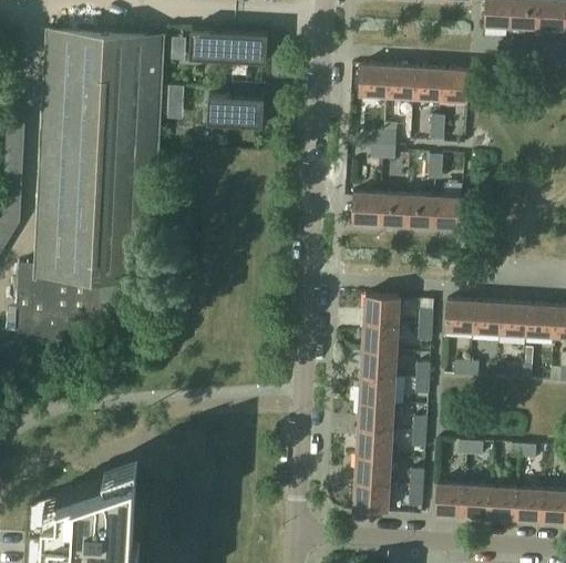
[(485,0),(484,27),(511,28),(512,0),(485,0)]
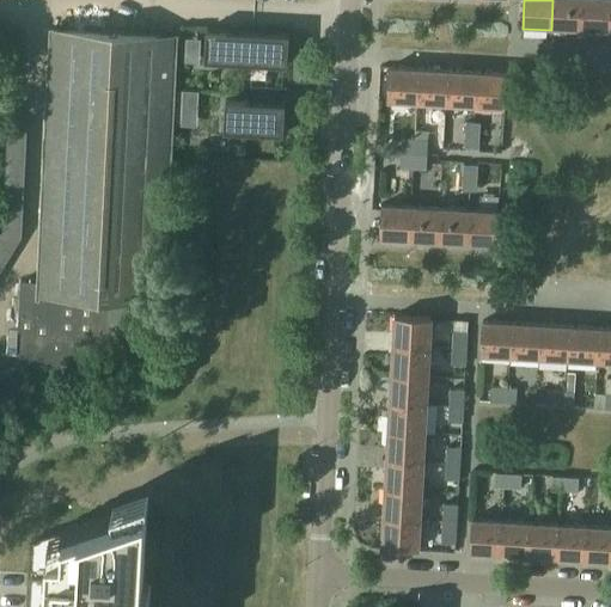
[(553,0),(551,30),(580,32),(582,0),(553,0)]
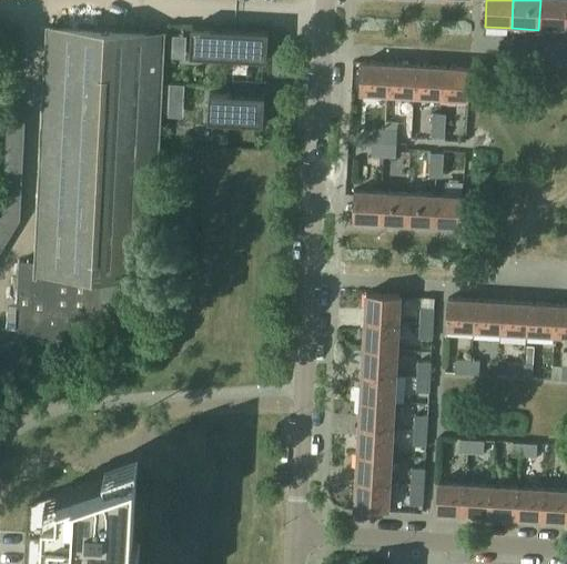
[(540,0),(538,30),(565,31),(566,1),(566,0),(557,0),(558,0),(554,0),(540,0)]
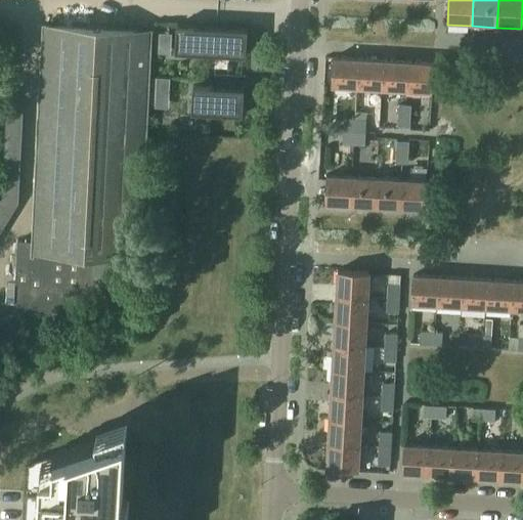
[(176,37),(175,54),(246,58),(247,32),(241,32),(229,32),(219,31),(218,31),(216,31),(176,29),(176,37)]
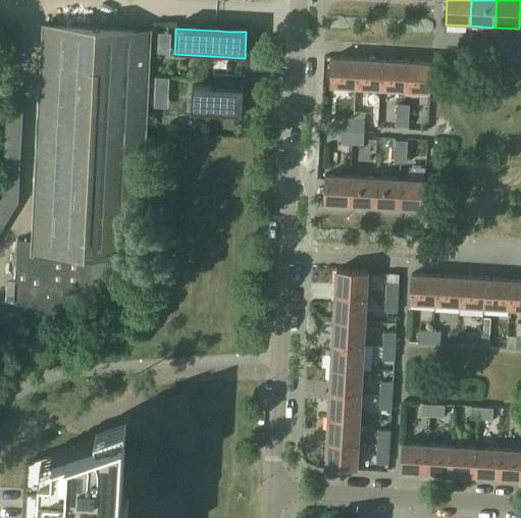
[(0,341),(93,310),(94,293),(122,295),(123,261),(137,261),(148,35),(45,30),(34,244),(31,244),(16,243),(14,289),(16,289),(15,315),(13,315),(0,319),(0,341)]
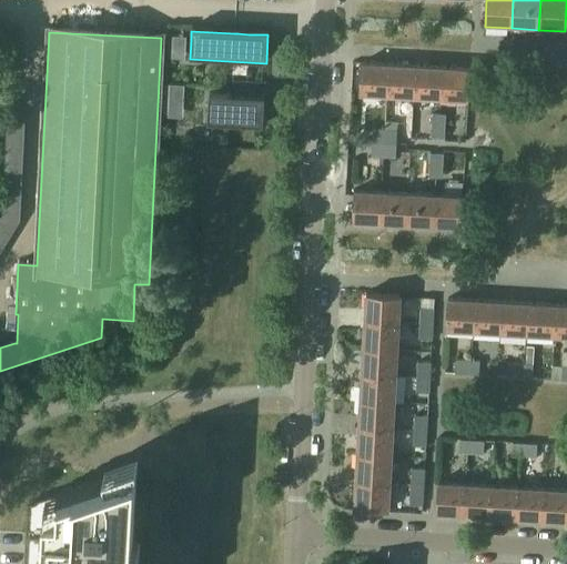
[(358,97),(386,98),(388,68),(361,66),(358,97)]
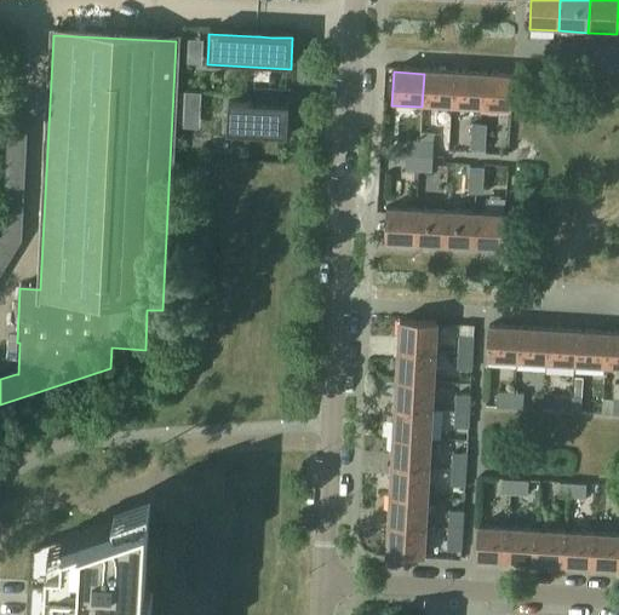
[(422,107),(452,108),(453,75),(424,74),(422,107)]
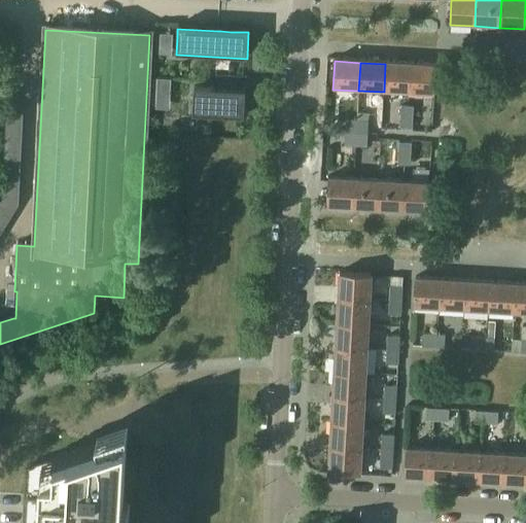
[(384,92),(409,94),(411,65),(385,64),(384,92)]
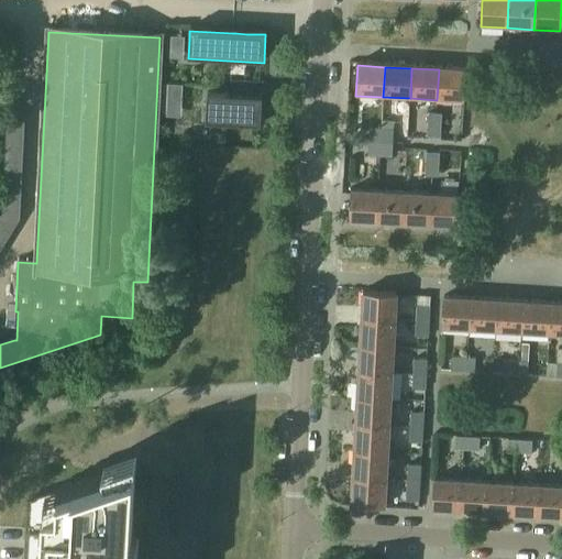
[(439,69),(437,100),(462,101),(464,72),(439,69)]
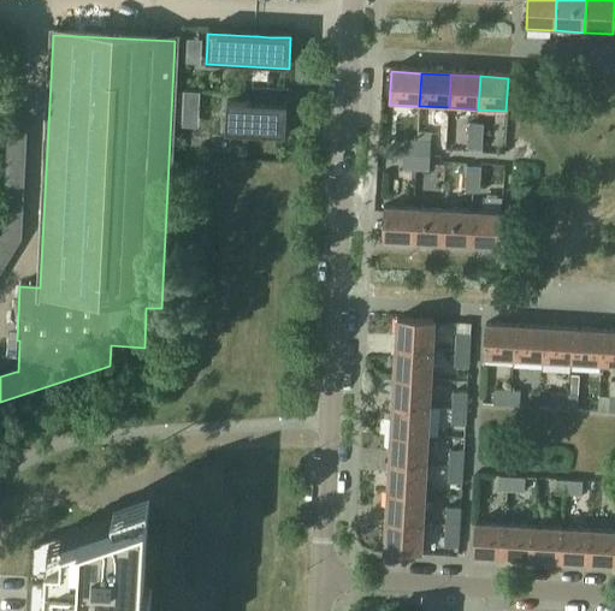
[(182,126),(182,130),(197,130),(199,95),(184,95),(182,126)]
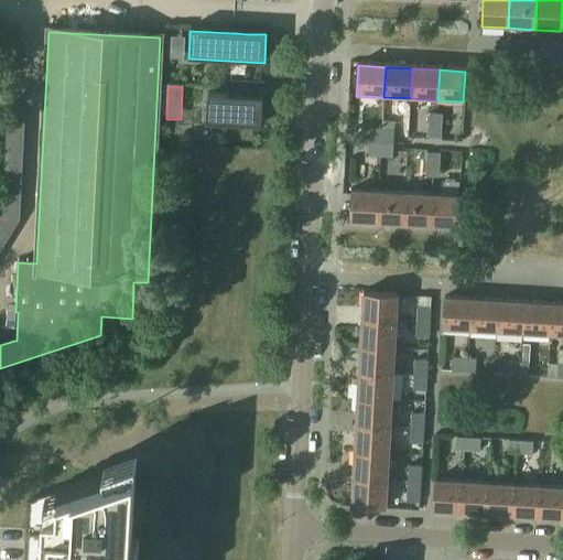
[(207,96),(205,125),(260,127),(262,98),(256,98),(230,97),(207,96)]
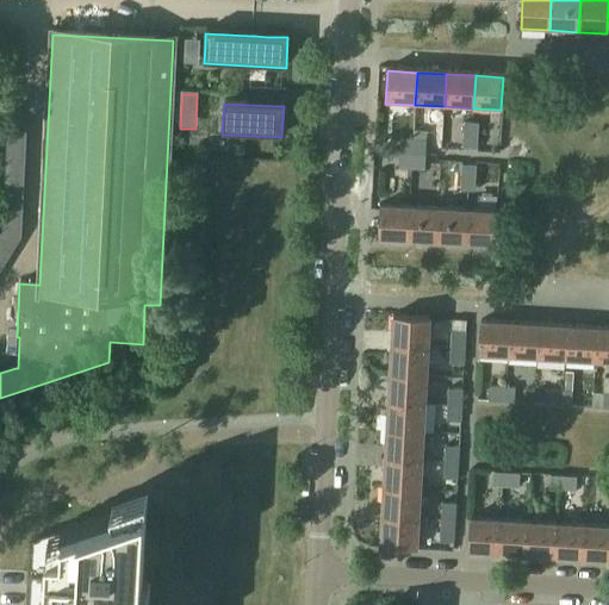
[(465,125),(464,138),(478,138),(479,126),(465,125)]
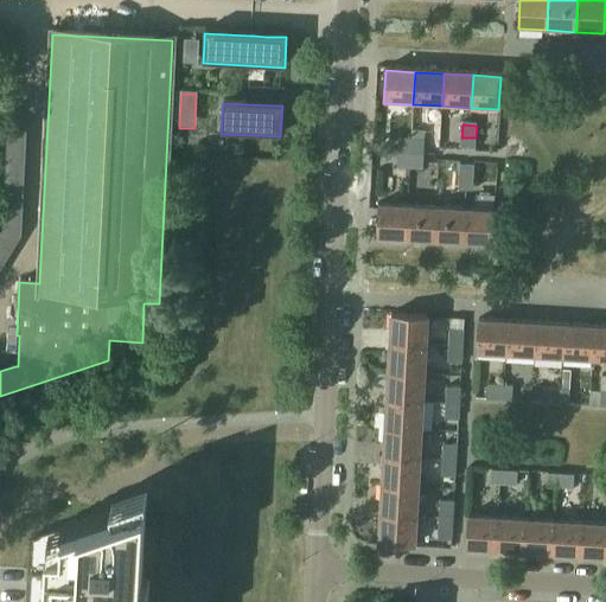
[(21,127),(7,126),(5,181),(1,232),(0,235),(0,270),(20,239),(26,127),(21,127)]
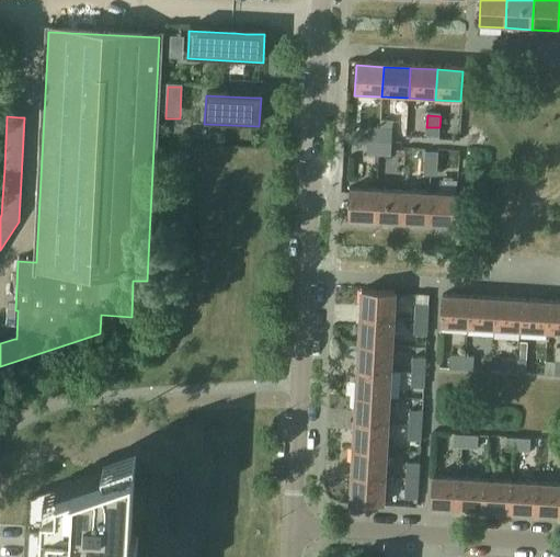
[(440,127),(426,127),(426,139),(440,140),(440,127)]
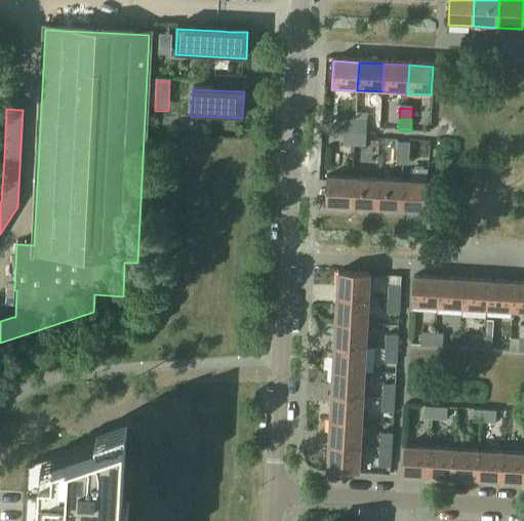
[(345,122),(344,134),(355,135),(356,123),(345,122)]
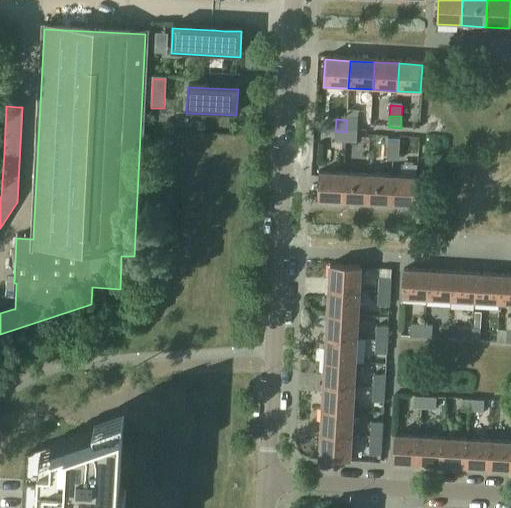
[(347,120),(346,132),(357,132),(358,121),(347,120)]
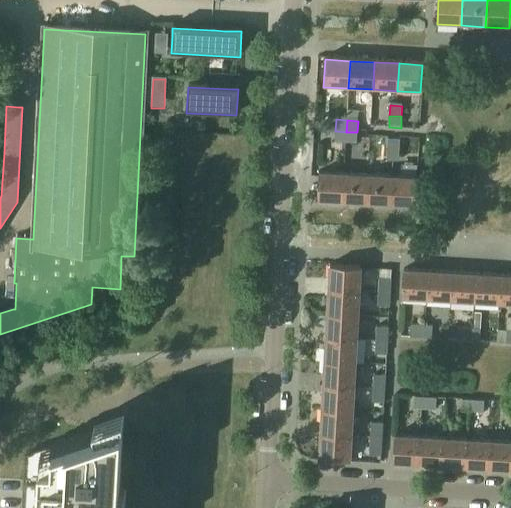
[(334,143),(345,144),(346,132),(335,131),(334,143)]
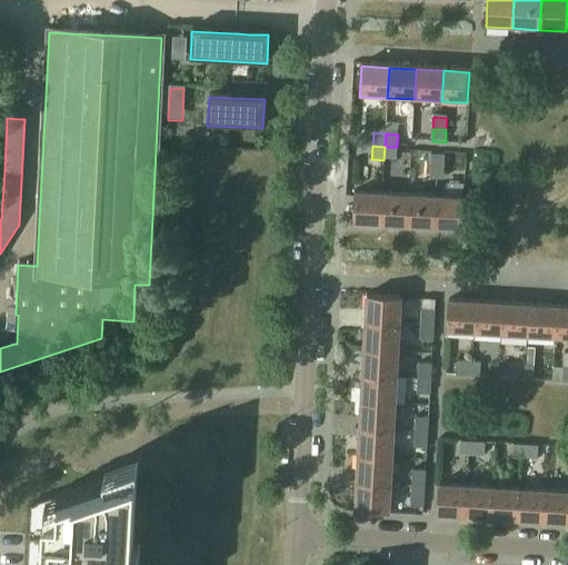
[(385,147),(384,160),(396,161),(397,147),(385,147)]
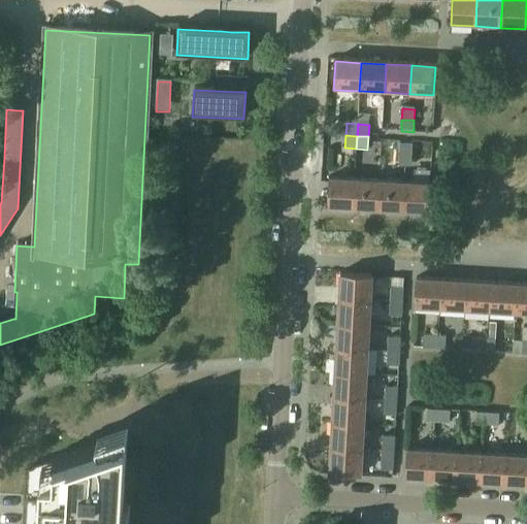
[(400,145),(399,157),(412,157),(413,146),(400,145)]
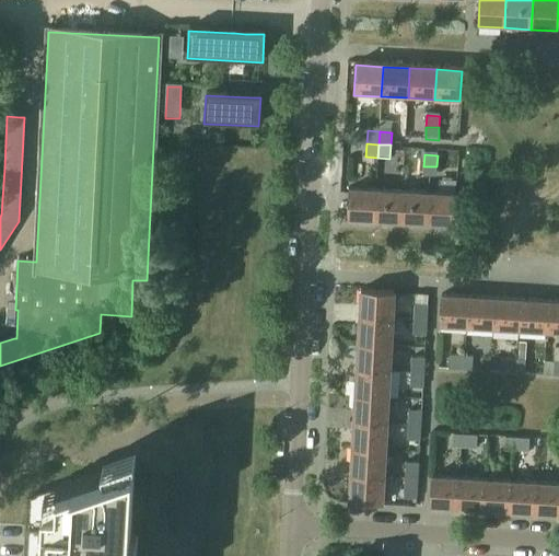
[(437,166),(423,166),(422,178),(437,178),(437,166)]
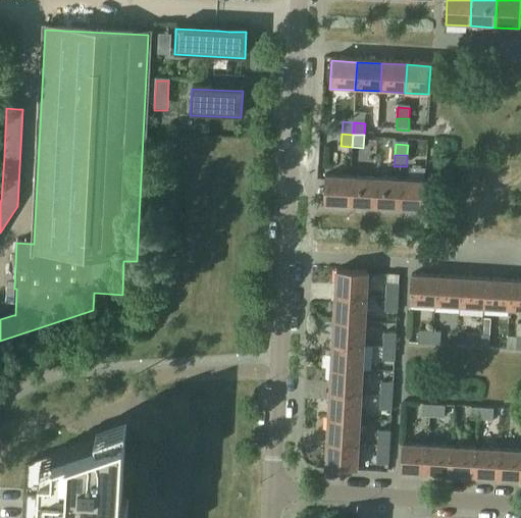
[(323,206),(349,207),(350,179),(325,178),(323,206)]
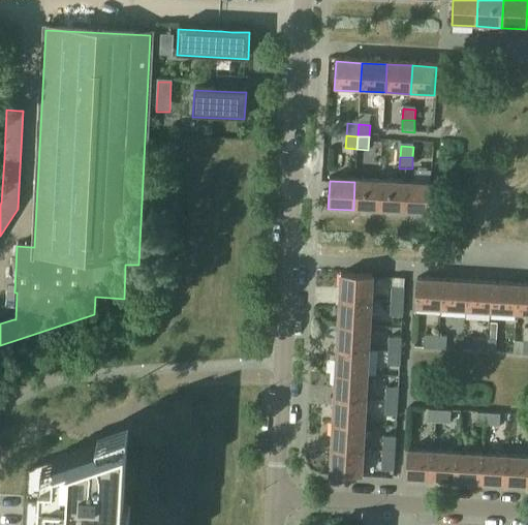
[(353,210),(378,211),(380,183),(354,182),(353,210)]
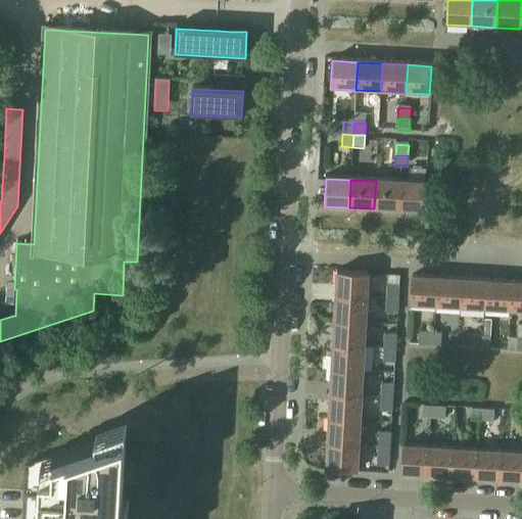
[(374,208),(398,210),(400,183),(376,181),(374,208)]
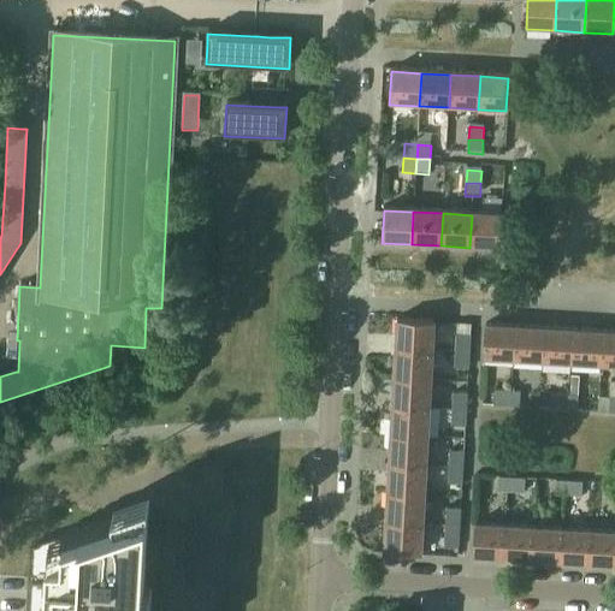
[(472,215),(469,248),(498,249),(500,217),(472,215)]
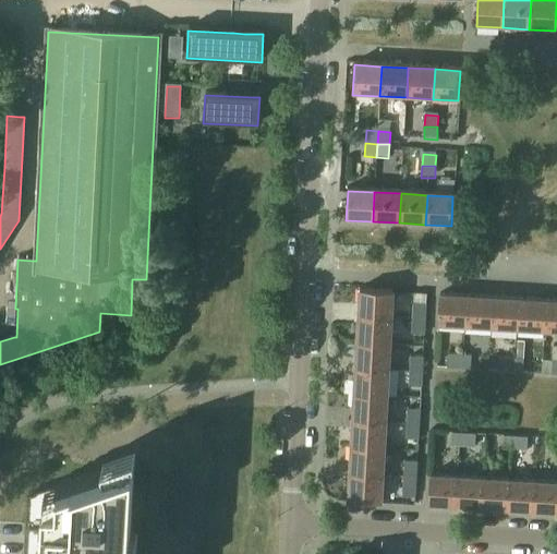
[(359,291),(358,318),(392,321),(394,293),(359,291)]
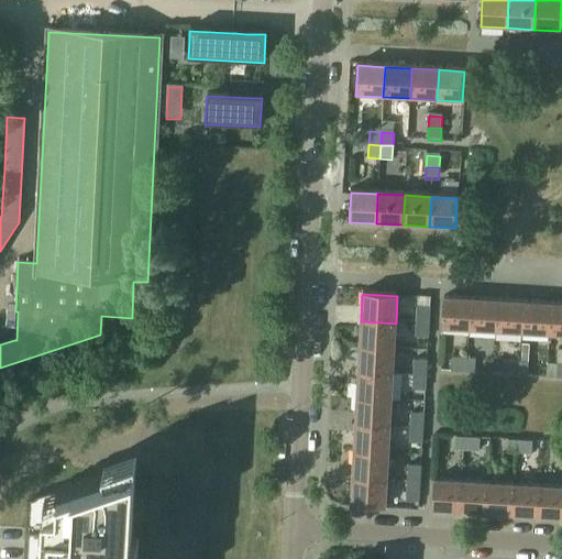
[(417,308),(416,324),(429,325),(430,298),(419,297),(418,308),(417,308)]
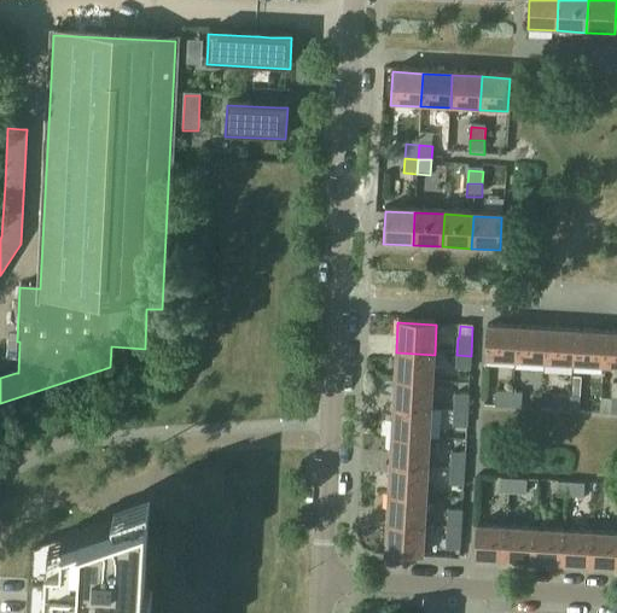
[(485,361),(514,362),(516,330),(488,327),(485,361)]
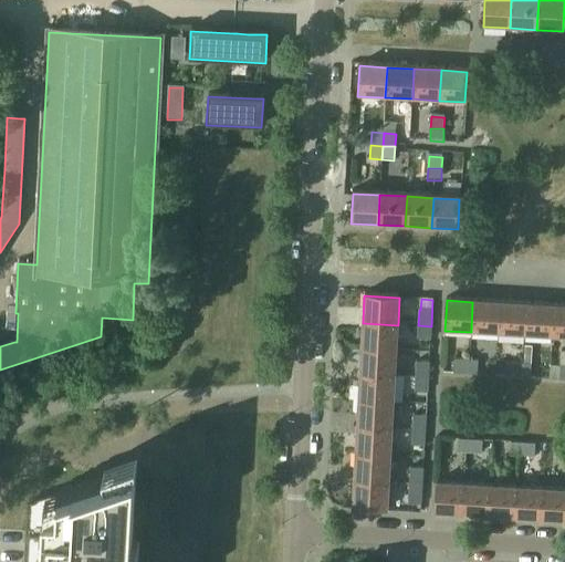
[(471,332),(498,334),(500,303),(472,302),(471,332)]
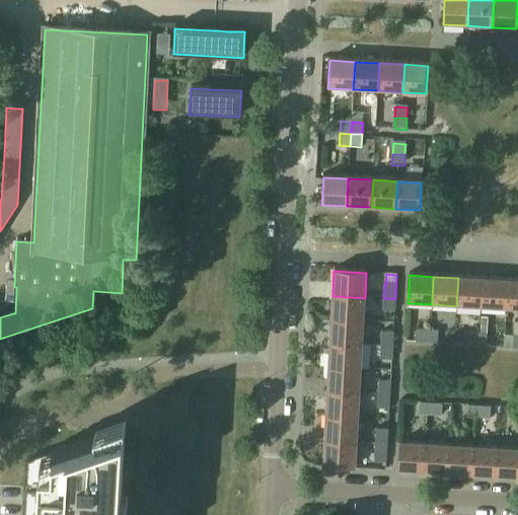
[(456,306),(481,307),(483,280),(458,278),(456,306)]
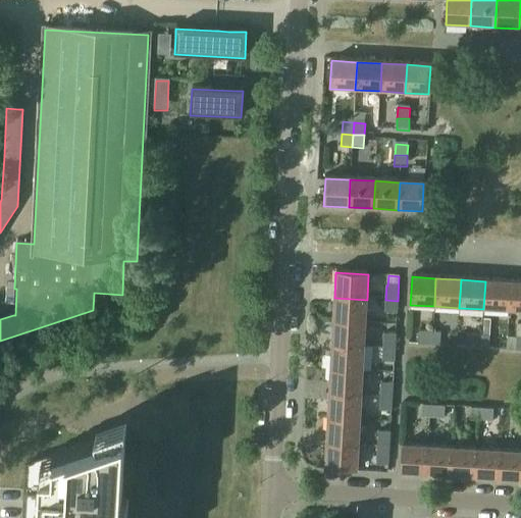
[(483,309),(483,315),(496,316),(496,310),(508,311),(510,282),(485,281),(483,309)]
